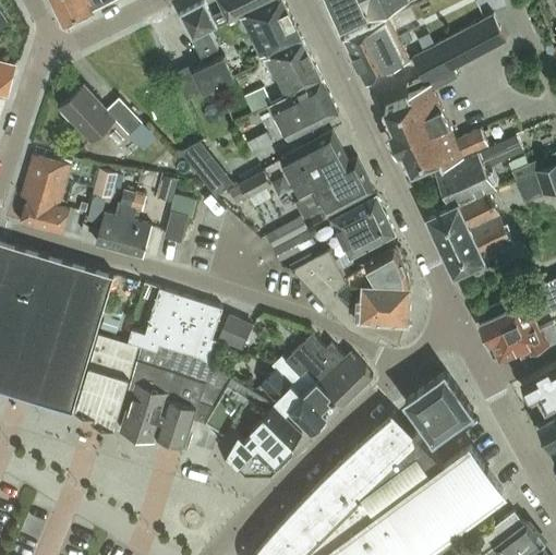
[(48,0),(62,27),(91,13),(91,12),(89,12),(83,0),(48,0)]
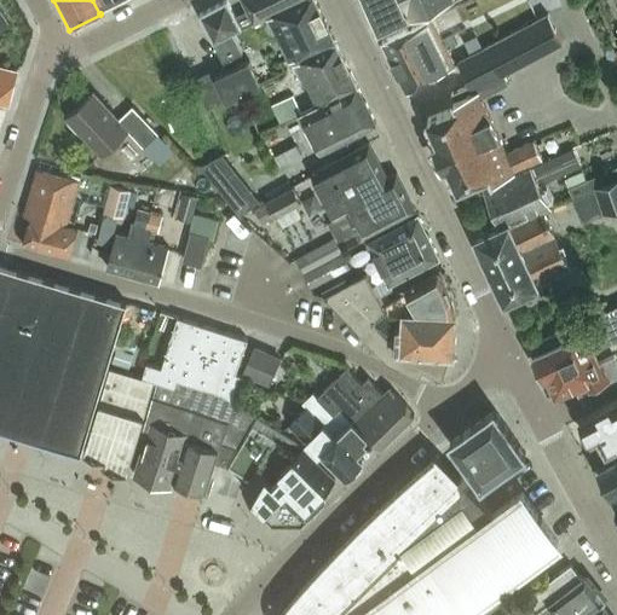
[(126,0),(92,0),(99,13),(101,13),(126,0)]
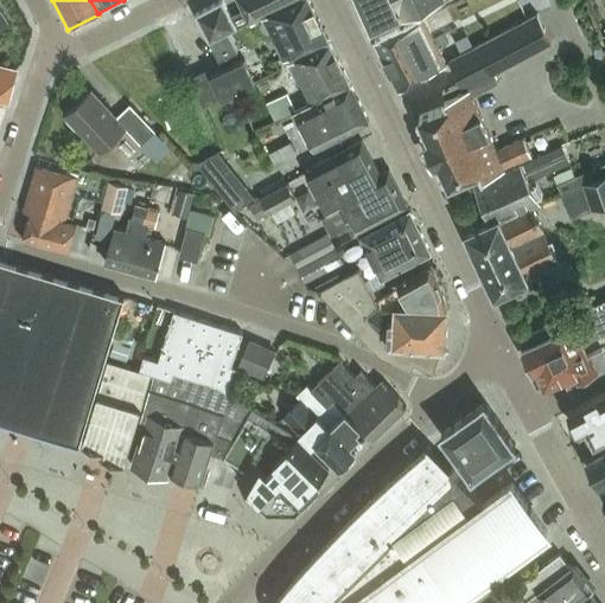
[(260,20),(304,0),(234,0),(241,14),(229,20),(221,4),(192,17),(215,64),(235,55),(225,36),(247,25),(247,26),(260,20)]
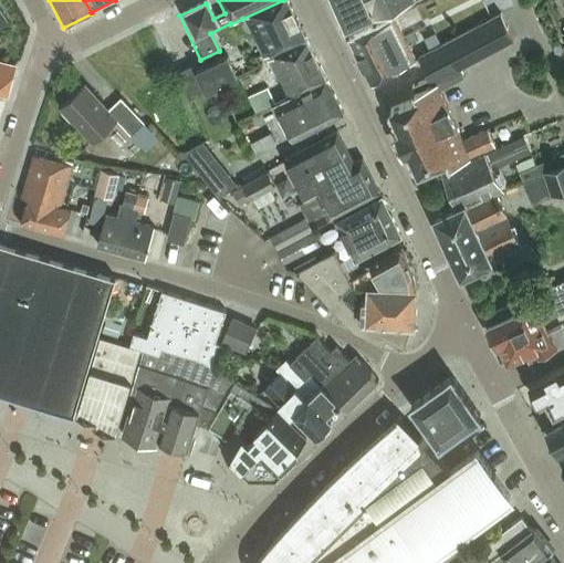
[(283,0),(242,19),(244,24),(252,40),(262,61),(303,40),(283,0)]
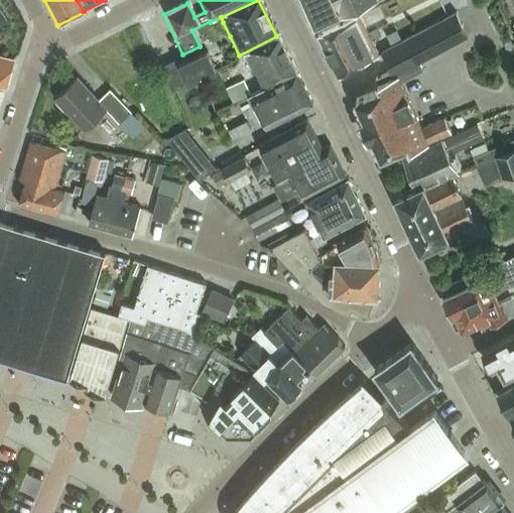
[(301,0),(313,25),(337,14),(339,19),(379,0),(301,0)]
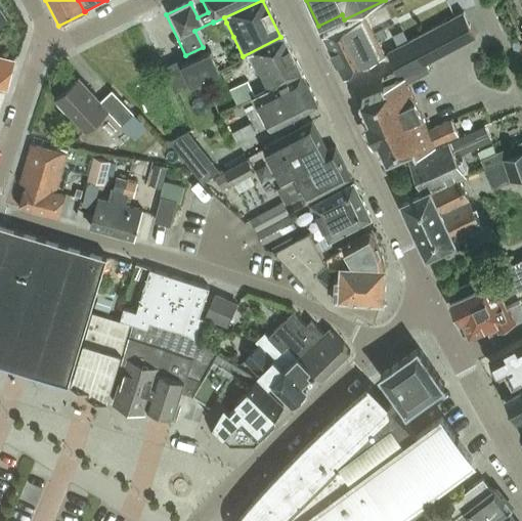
[(447,22),(386,53),(388,56),(392,64),(397,74),(398,78),(409,71),(423,64),(474,38),(462,14),(447,22)]
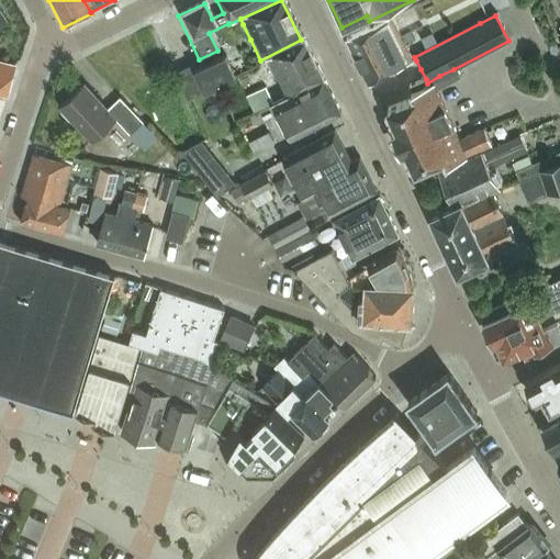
[(389,19),(345,40),(356,62),(400,41),(389,19)]
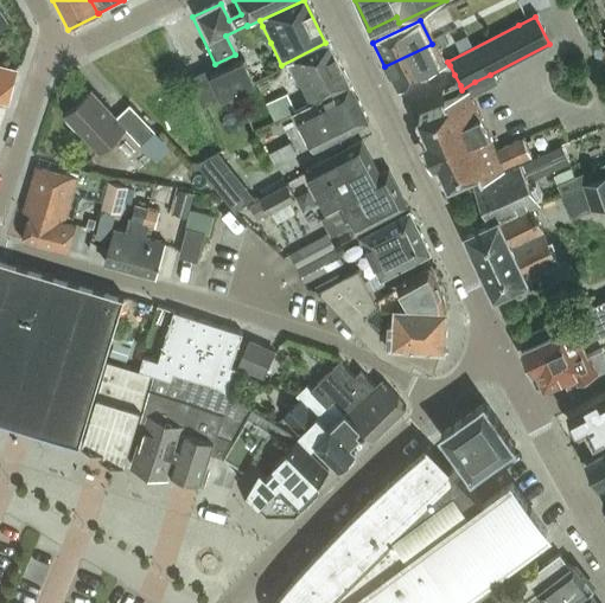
[(432,44),(384,66),(396,91),(443,68),(432,44)]
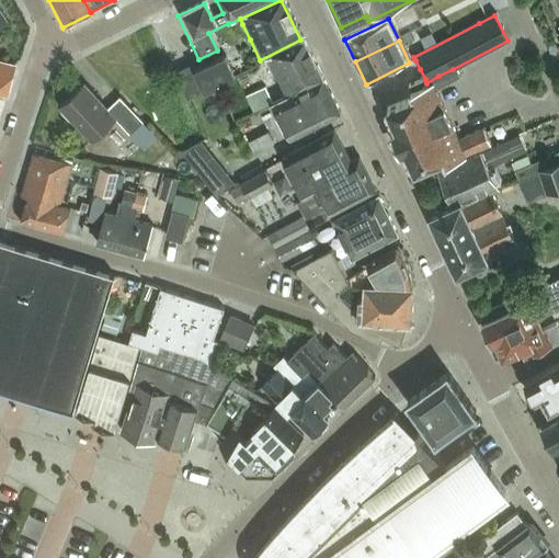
[(278,101),(320,79),(301,44),(263,64),(278,101)]
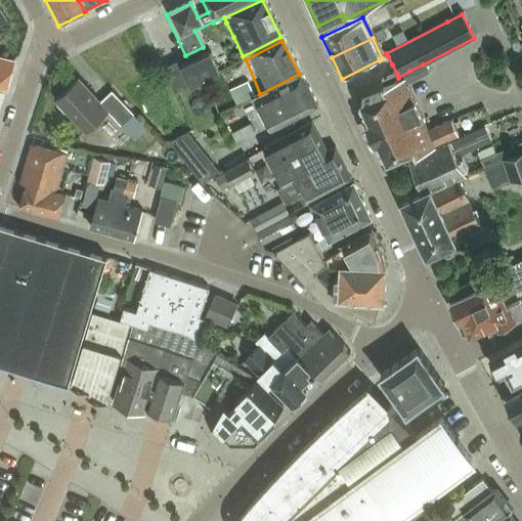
[(208,53),(177,68),(187,88),(217,74),(208,53)]
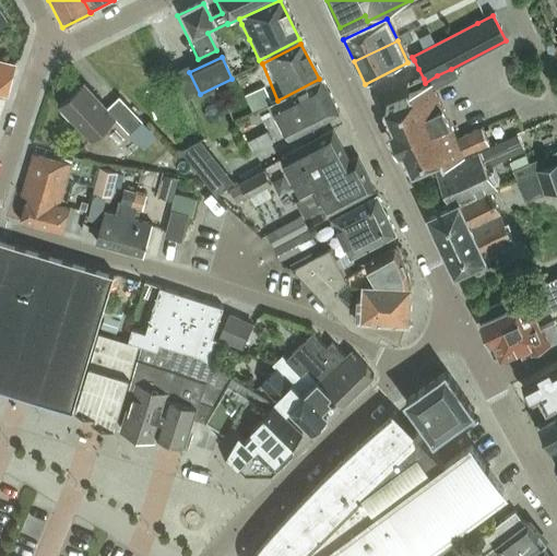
[(0,92),(6,94),(13,66),(0,62),(0,92)]
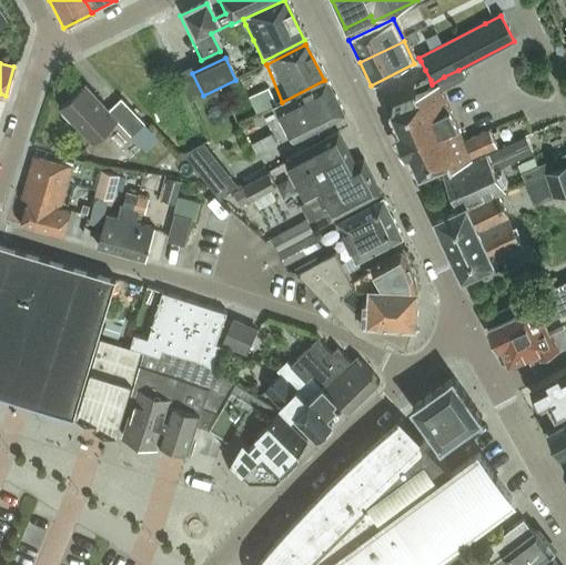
[(417,100),(391,111),(400,132),(395,134),(400,145),(454,122),(441,92),(464,80),(458,70),(444,77),(432,84),(431,80),(412,89),(417,100)]
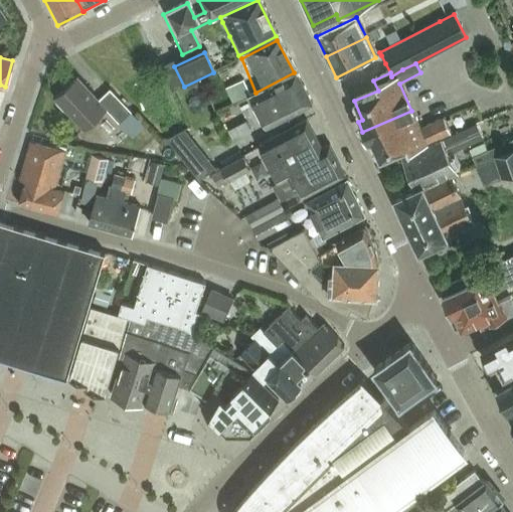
[(263,130),(311,105),(294,72),(255,93),(247,98),(246,98),(263,130)]
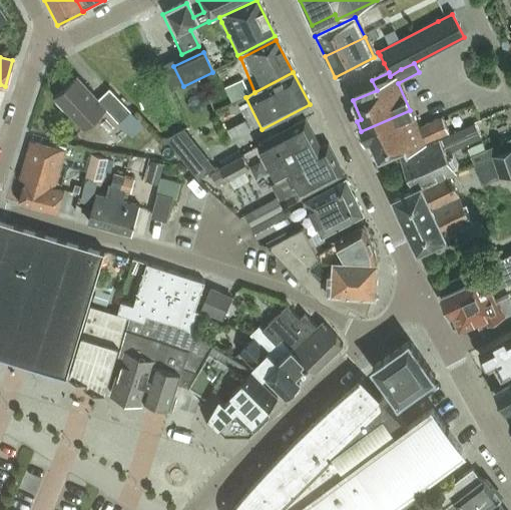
[(117,125),(129,113),(107,90),(95,101),(75,79),(53,100),(82,130),(103,110),(117,125)]
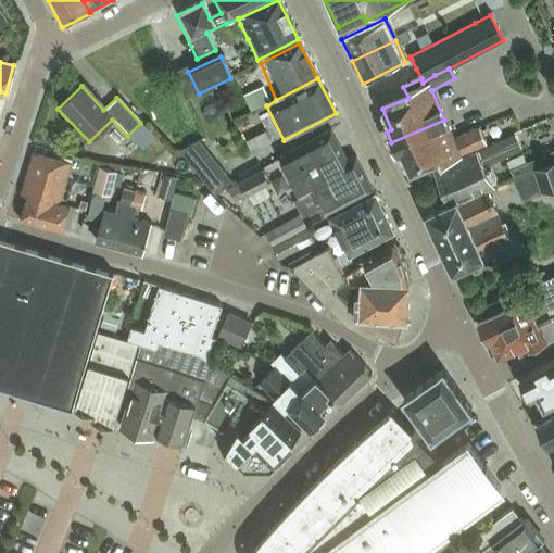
[(259,89),(240,99),(249,115),(266,105),(267,105),(259,89)]
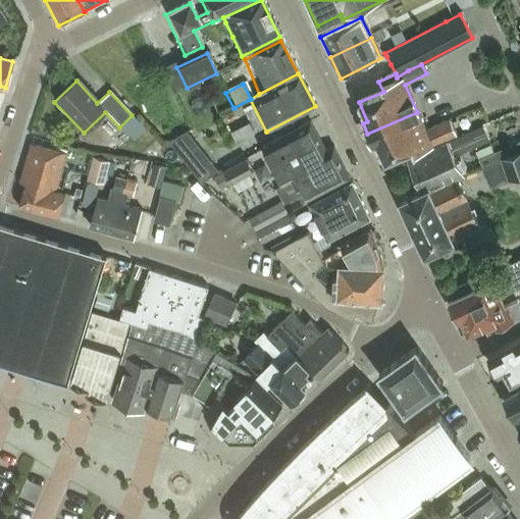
[(417,112),(367,134),(371,143),(376,141),(385,161),(402,153),(404,159),(455,137),(448,121),(424,132),(417,112)]
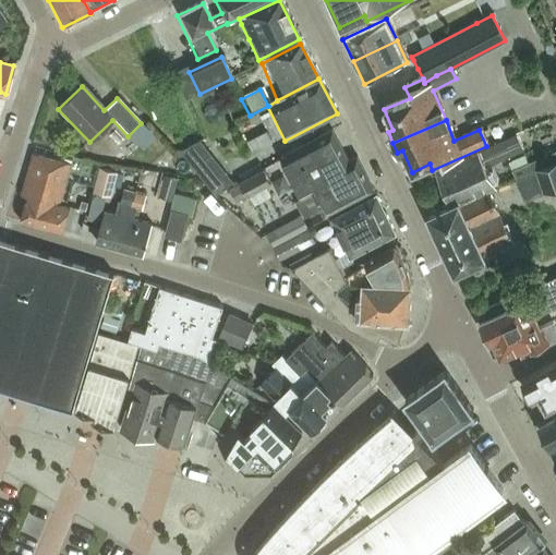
[(322,220),(373,192),(355,158),(347,164),(333,129),(281,159),(299,201),(309,195),(317,213),(322,220)]
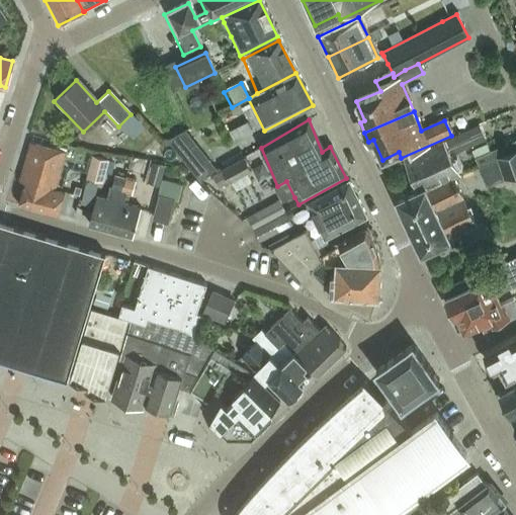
[(515,140),(490,152),(478,126),(403,160),(417,190),(439,180),(441,183),(452,178),(458,175),(450,156),(469,148),(478,167),(515,149),(515,140)]
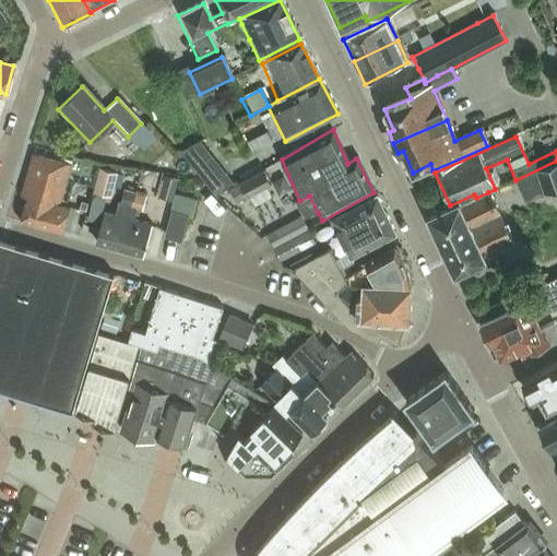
[(177,155),(215,199),(230,186),(197,144),(177,155)]
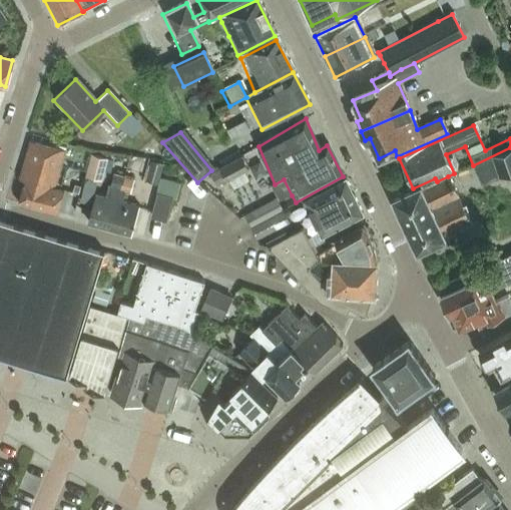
[(56,215),(63,191),(53,189),(64,152),(29,142),(18,178),(19,179),(23,182),(17,205),(56,215)]
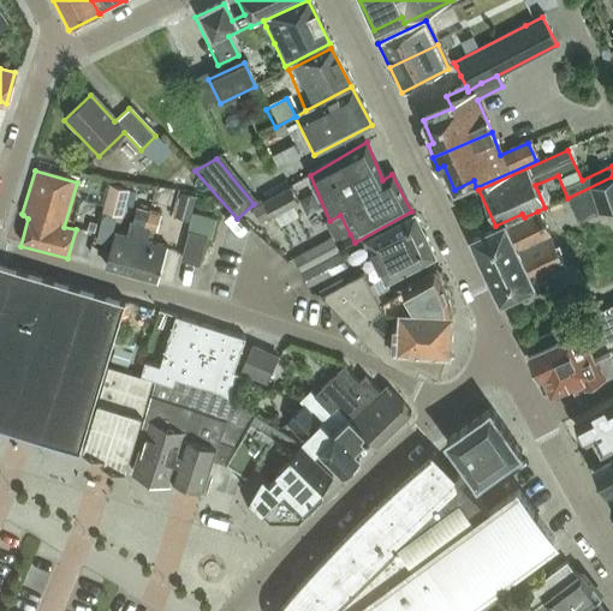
[(601,213),(612,207),(612,179),(591,190),(601,213)]
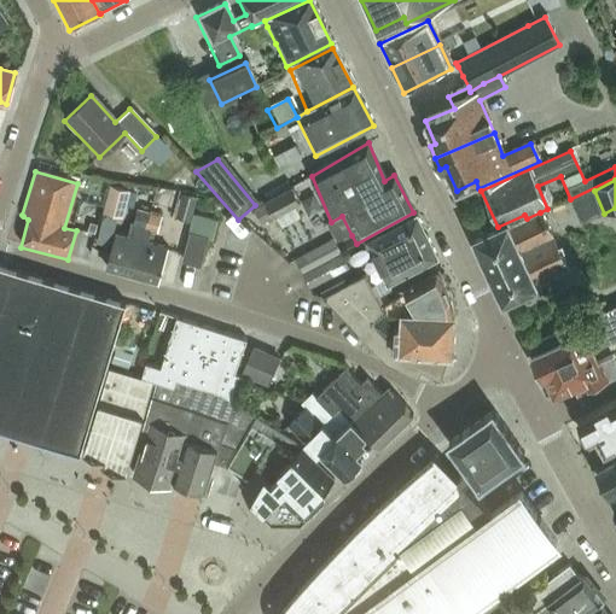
[(120,221),(128,193),(109,188),(102,215),(120,221)]
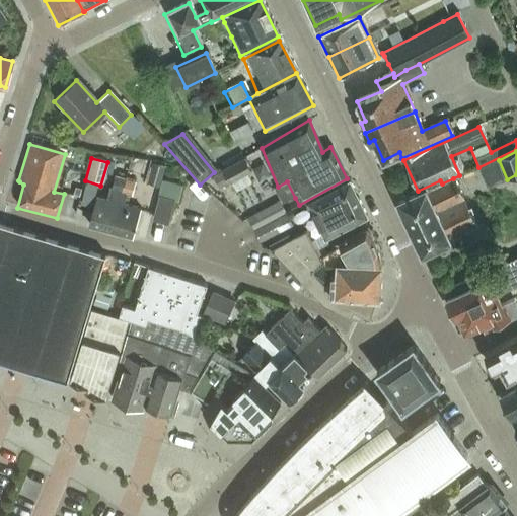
[(250,173),(242,159),(220,172),(222,174),(212,180),(217,189),(227,183),(228,187),(250,173)]
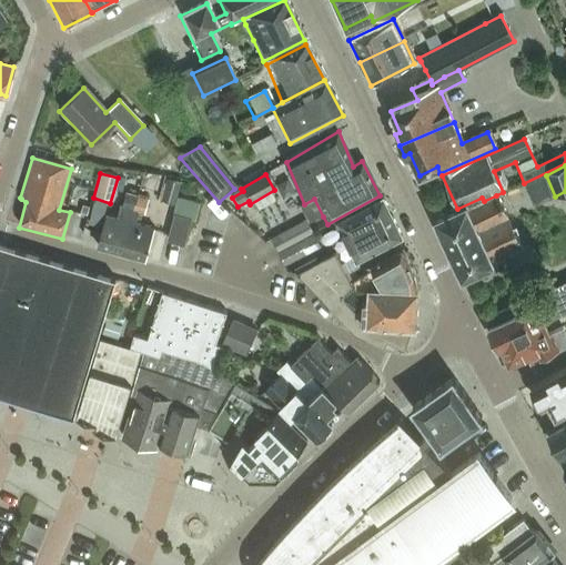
[(118,178),(114,190),(120,191),(123,180),(118,178)]
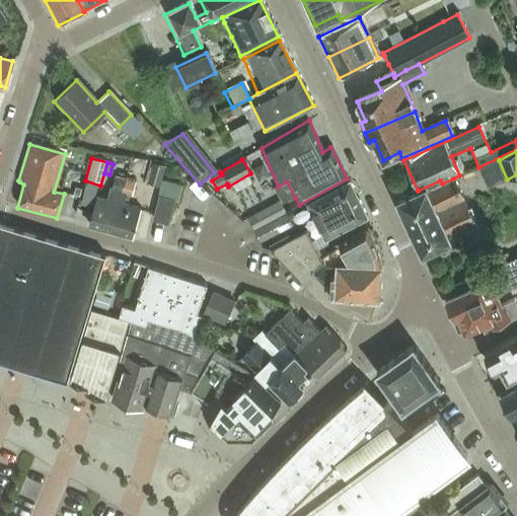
[(163,169),(150,165),(145,185),(158,189),(163,169)]
